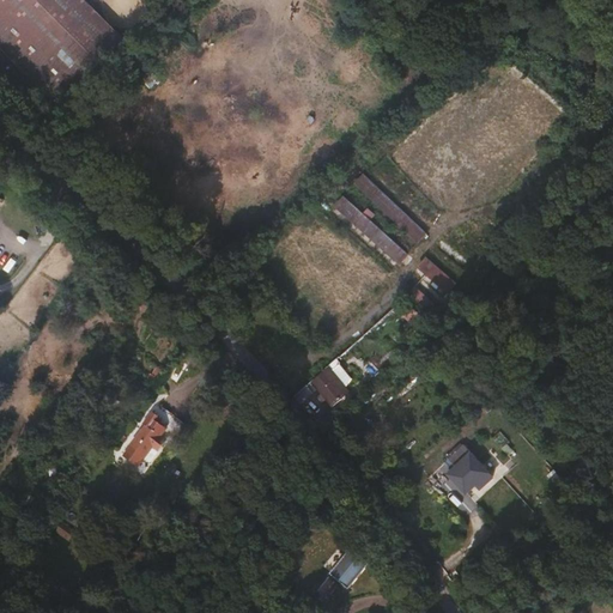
[(85,0),(0,0),(0,46),(54,101),(120,34),(85,0)]
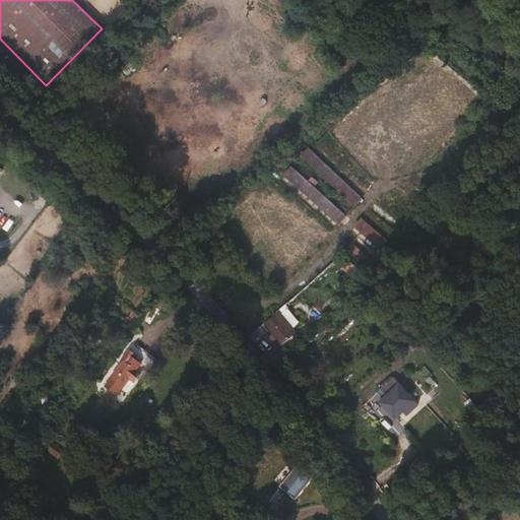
[(362,197),(309,147),(303,154),(354,204),(362,197)]
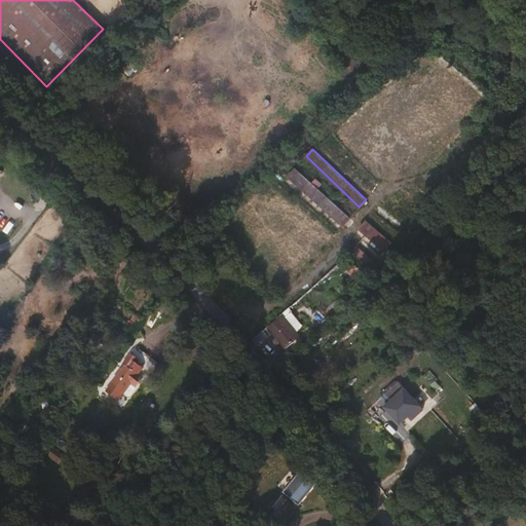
[(295,166),(289,174),(343,223),(349,216),(295,166)]
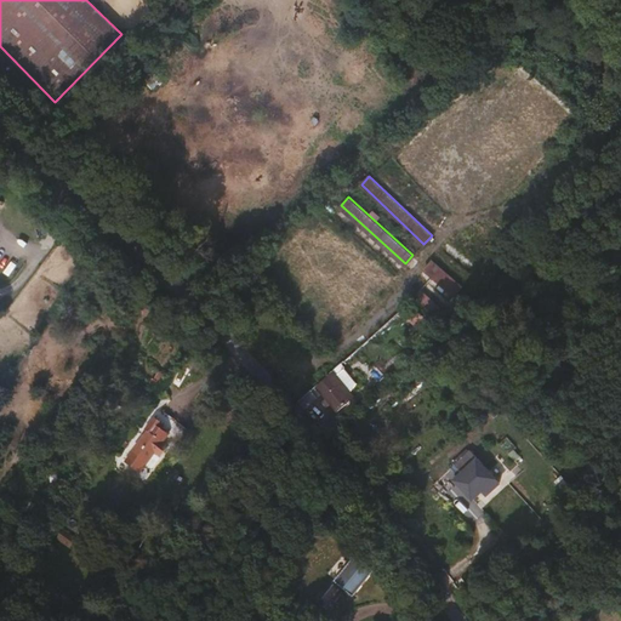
[(320,203),(306,214),(311,221),(325,210),(320,203)]
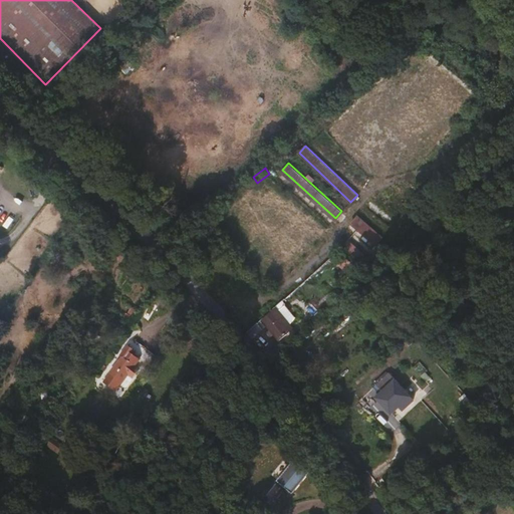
[(357,214),(351,221),(375,242),(382,235),(357,214)]
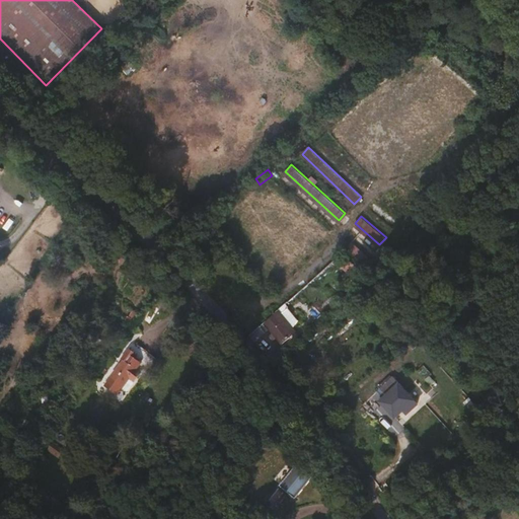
[(353,236),(345,245),(367,267),(376,258),(353,236)]
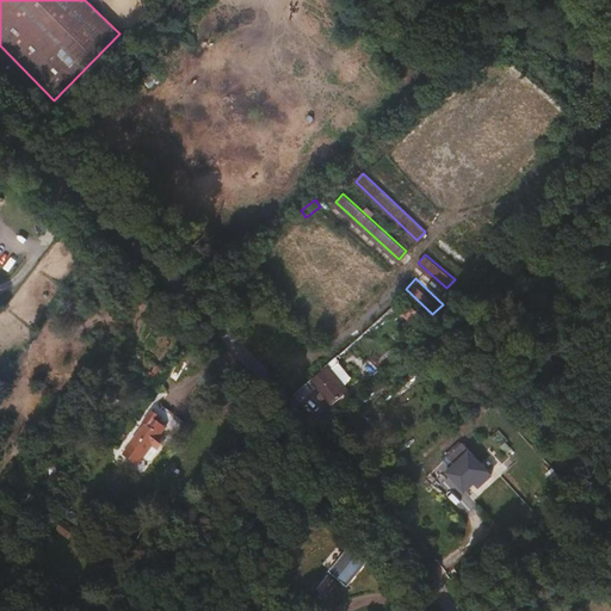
[(436,285),(431,291),(443,302),(448,296),(436,285)]
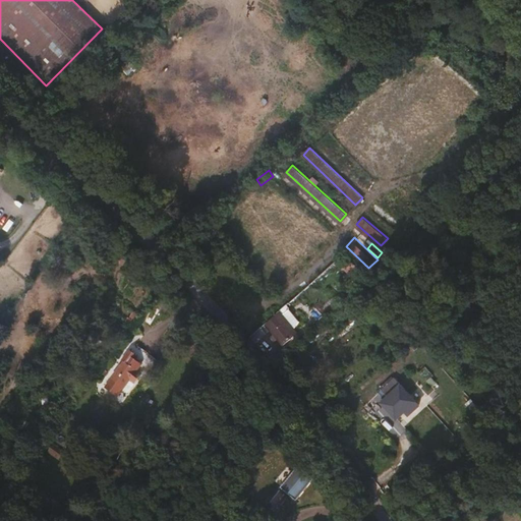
[(271,315),(265,322),(281,340),(287,334),(271,315)]
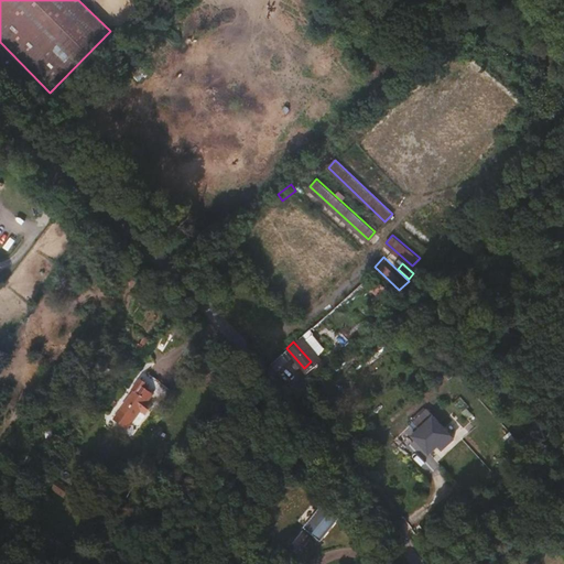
[(286,358),(281,353),(269,362),(274,368),(286,358)]
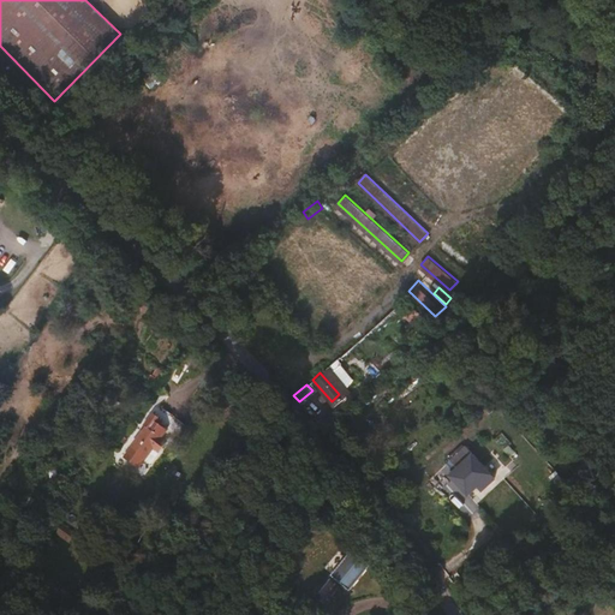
[(186,424),(157,402),(141,425),(145,428),(124,458),(138,467),(153,448),(157,452),(167,437),(173,442),(186,424)]
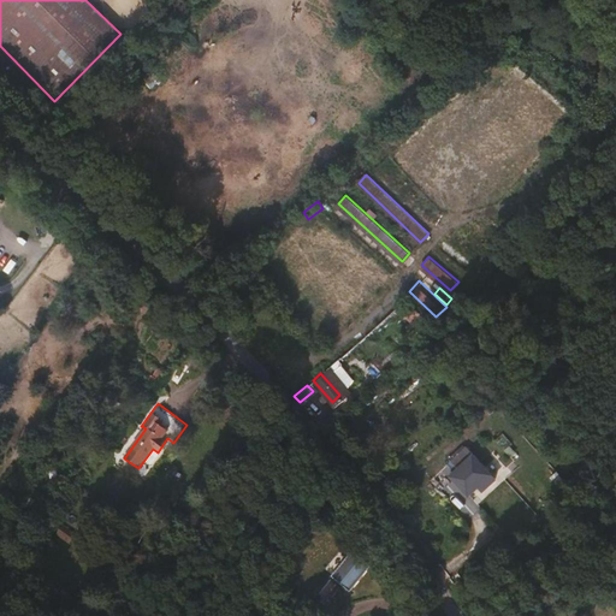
[(466,444),(445,460),(452,468),(449,472),(466,493),(489,473),(466,444)]
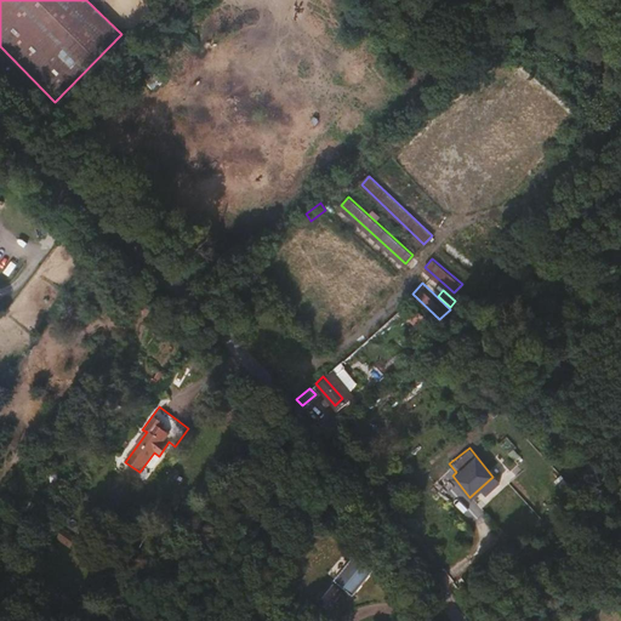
[(382,478),(375,485),(382,493),(389,485),(382,478)]
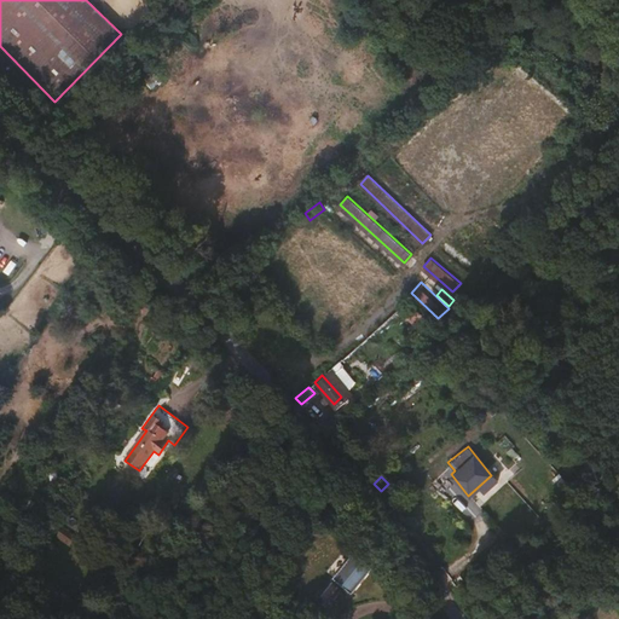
[(357,554),(336,580),(354,596),(376,570),(357,554)]
